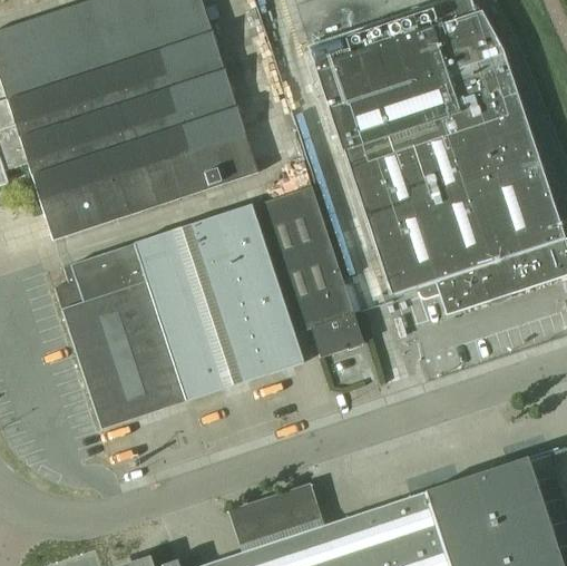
[(0,184),(9,182),(5,169),(28,160),(54,238),(260,169),(202,0),(84,0),(0,28),(0,184)]
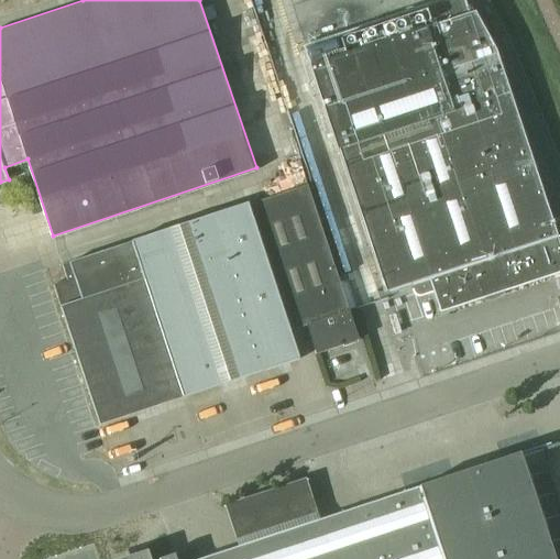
[(340,148),(372,248),(386,292),(414,282),(416,289),(419,292),(421,293),(436,289),(441,309),(559,270),(559,233),(558,234),(497,50),(475,10),(471,11),(467,0),(436,0),(305,43),(311,63),(309,64),(337,149),(340,148)]
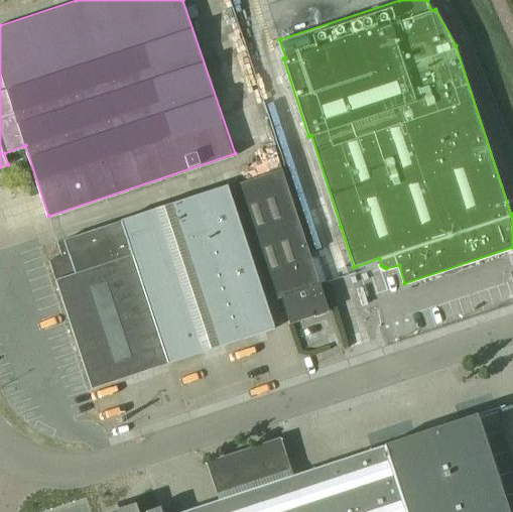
[(330,308),(321,282),(282,166),(229,184),(266,299),(282,294),(290,321),(330,308)]
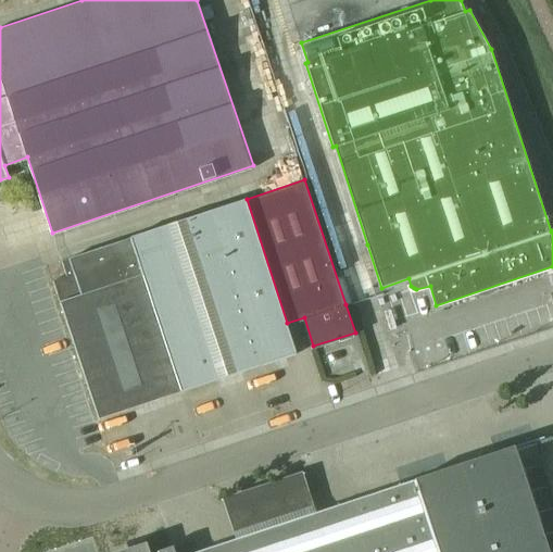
[(287,323),(247,199),(214,209),(63,258),(68,273),(53,278),(83,365),(82,365),(99,417),(296,351),(287,323)]
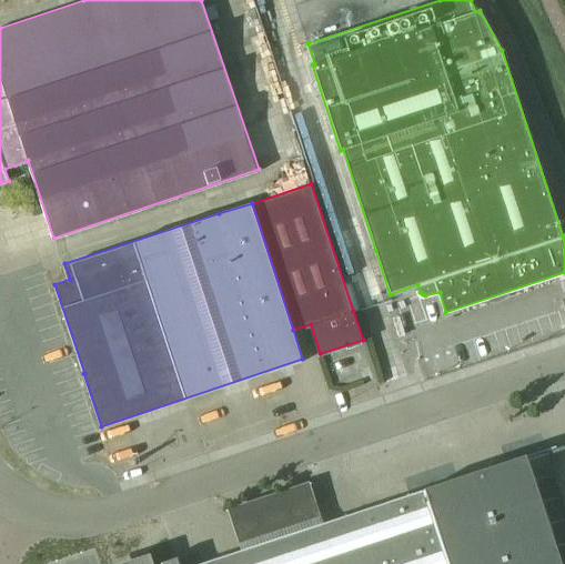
[(182,560),(178,560),(178,559),(162,563),(161,563),(560,563),(525,457),(200,563),(199,563),(198,563),(194,561),(193,561),(189,560),(188,559),(183,559),(182,560)]
